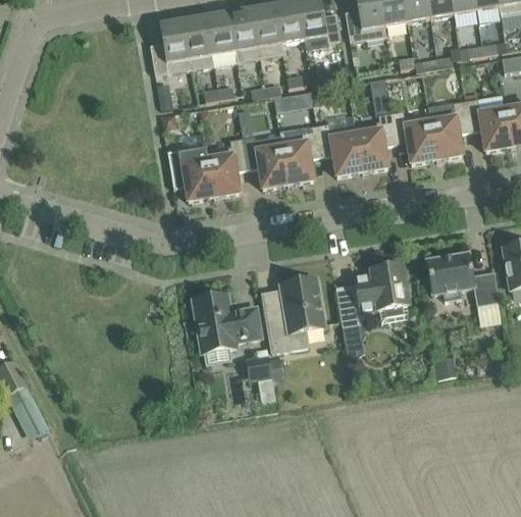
[(303,0),(297,1),(303,40),(305,50),(342,44),(336,14),(323,16),(320,0),(303,0)]
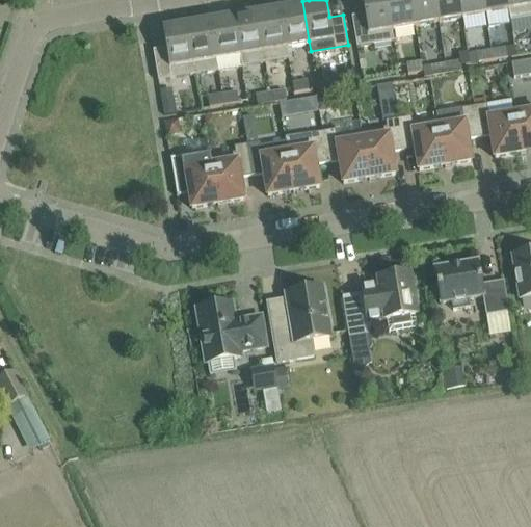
[(391,26),(387,0),(362,0),(364,10),(350,12),(356,44),(393,37),(391,26)]
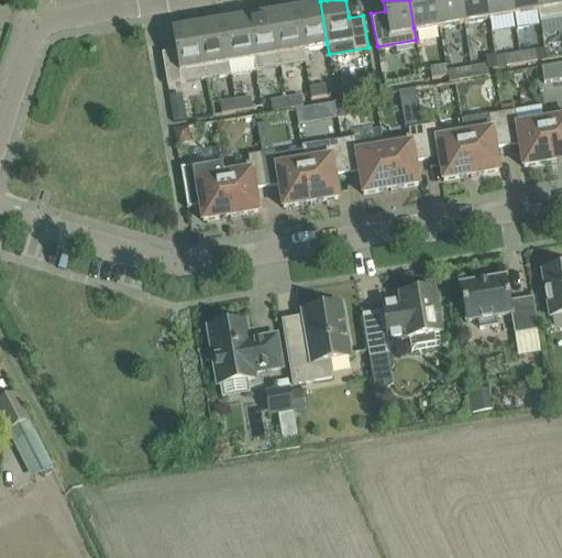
[(439,23),(434,0),(409,0),(414,28),(439,23)]
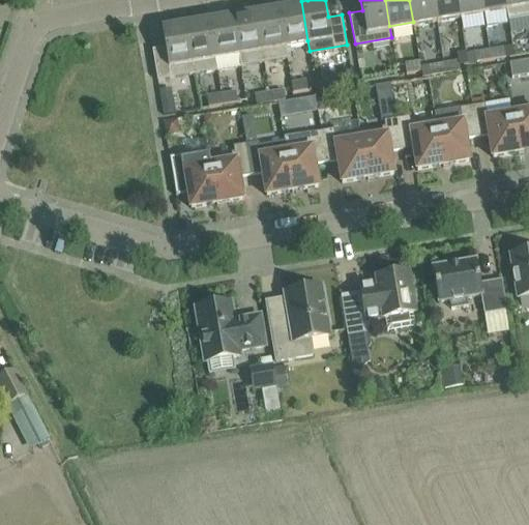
[(436,19),(433,0),(409,0),(413,22),(436,19)]
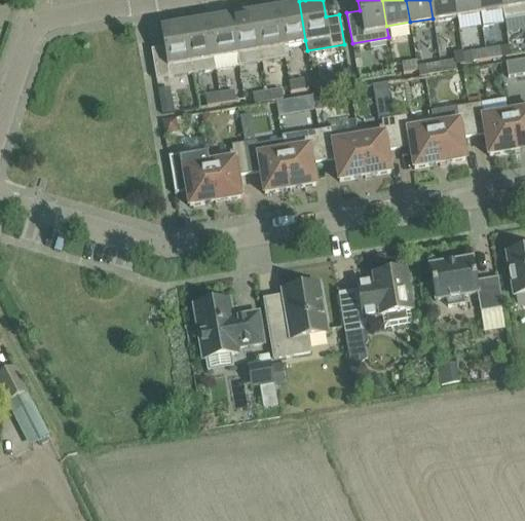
[(456,14),(453,0),(429,0),(433,19),(456,14)]
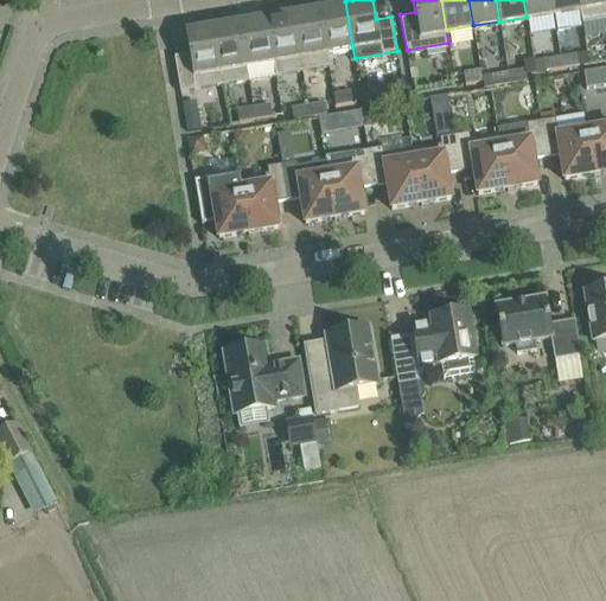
[(553,12),(550,0),(523,0),(527,17),(553,12)]
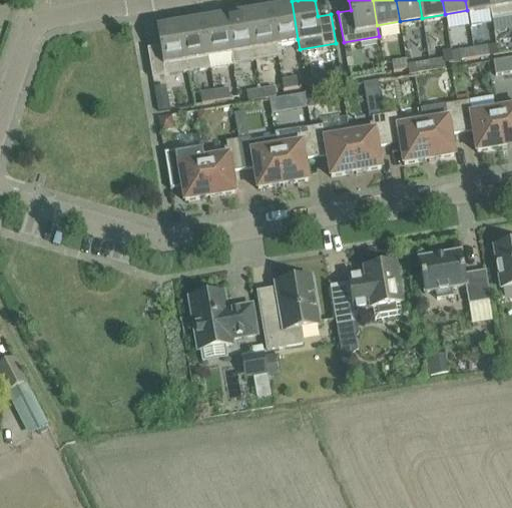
[(490,6),(488,0),(465,0),(467,10),(490,6)]
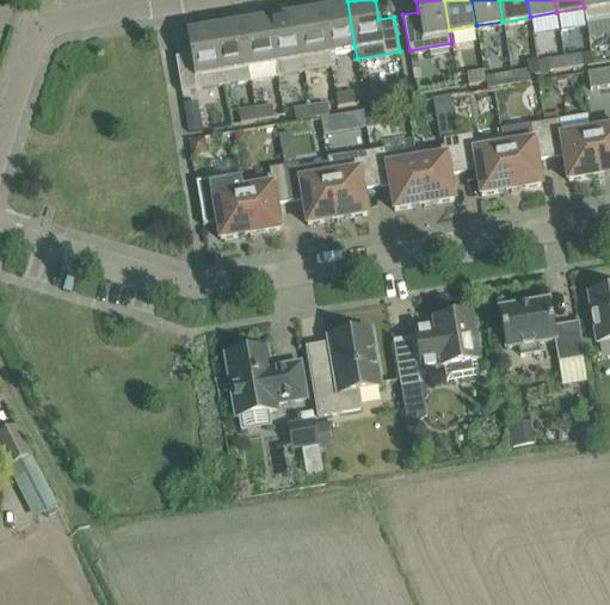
[(581,0),(584,7),(585,20),(609,16),(609,0),(581,0)]
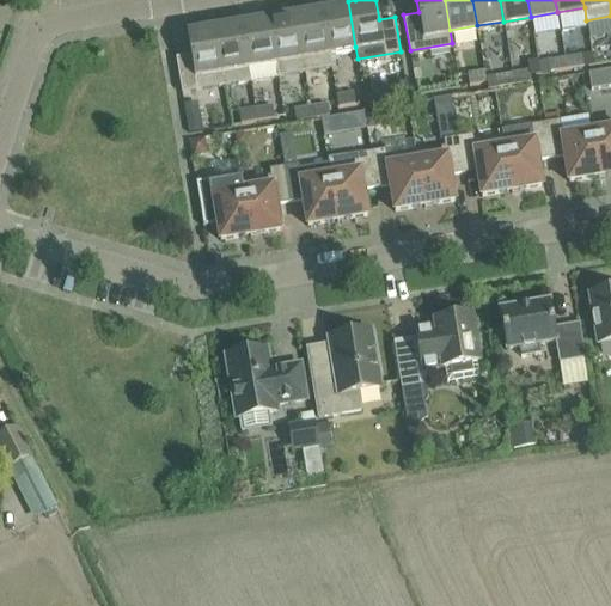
[(355,47),(348,1),(321,6),(329,50),(355,47)]
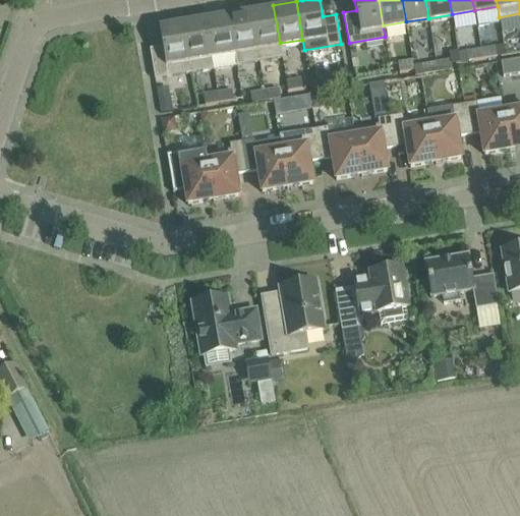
[(280,43),(273,5),(250,8),(258,58),(282,54),(280,43)]
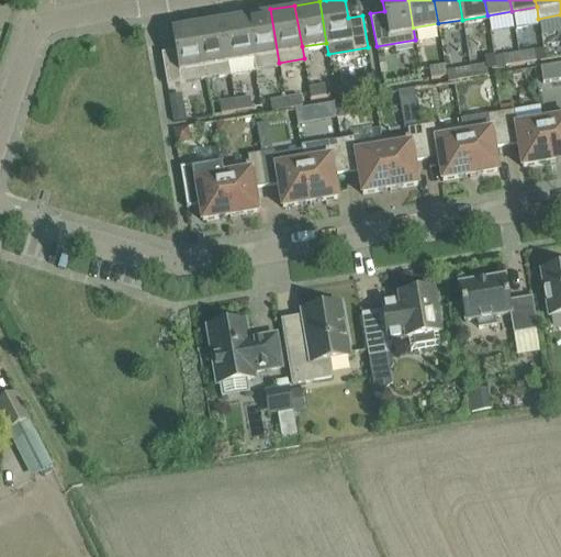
[(279,63),(270,9),(246,13),(255,66),(279,63)]
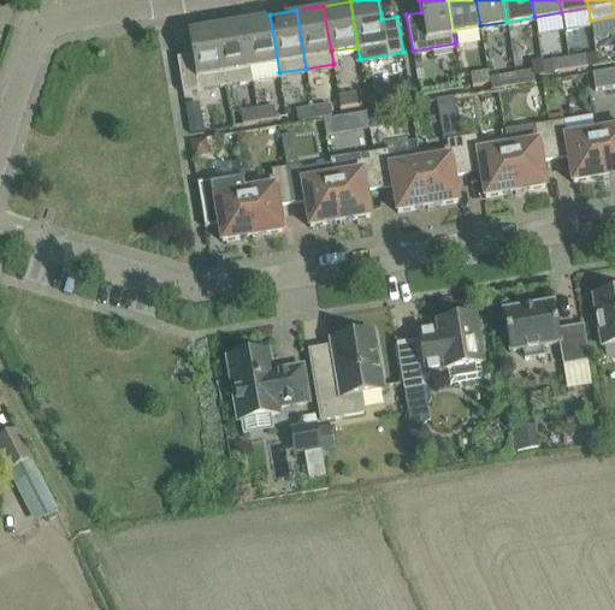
[(279,72),(270,15),(242,19),(252,77),(279,72)]
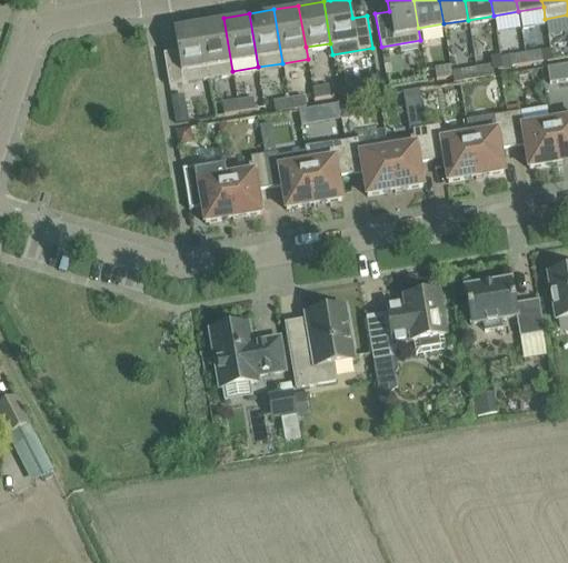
[(232,71),(223,18),(199,22),(208,76),(232,71)]
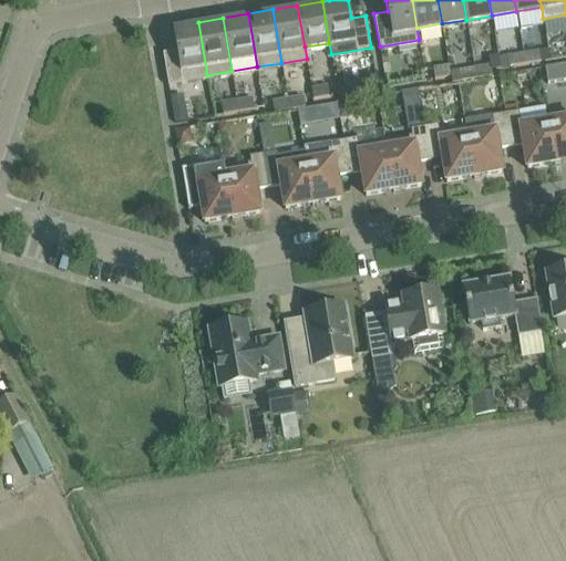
[(207,75),(198,22),(172,27),(176,47),(162,49),(167,82),(207,75)]
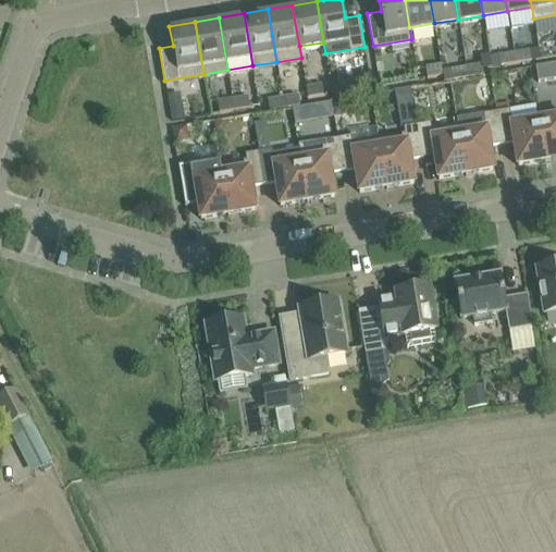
[(529,46),(514,48),(516,59),(531,57),(529,46)]
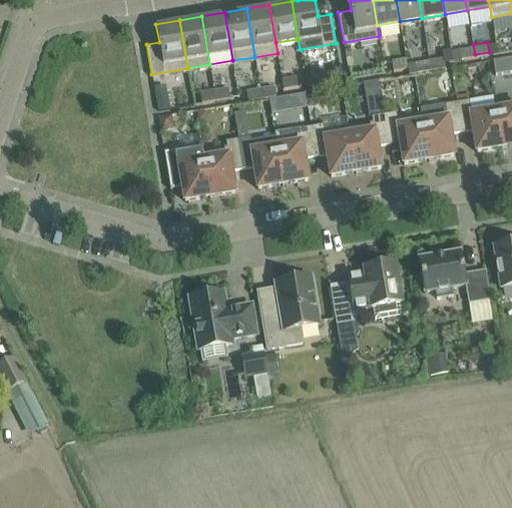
[(475,54),(473,44),(459,47),(461,57),(475,54)]
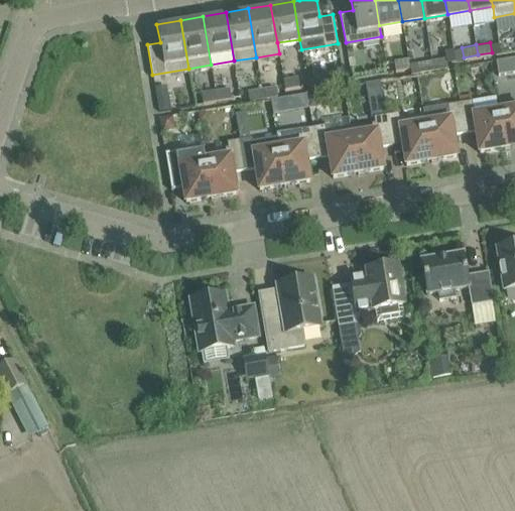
[(514,69),(514,54),(495,57),(498,73),(514,69)]
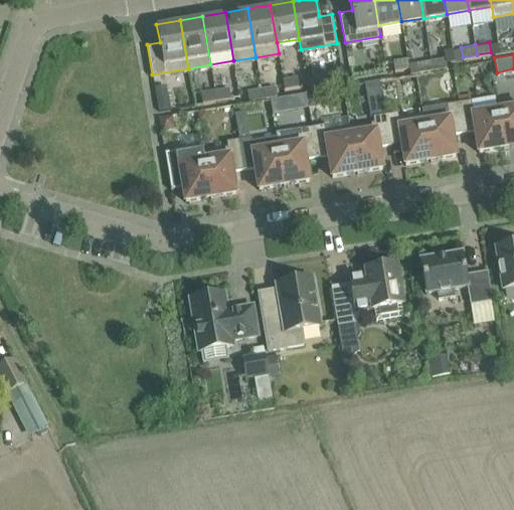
[(445,55),(431,58),(433,68),(447,65),(445,55)]
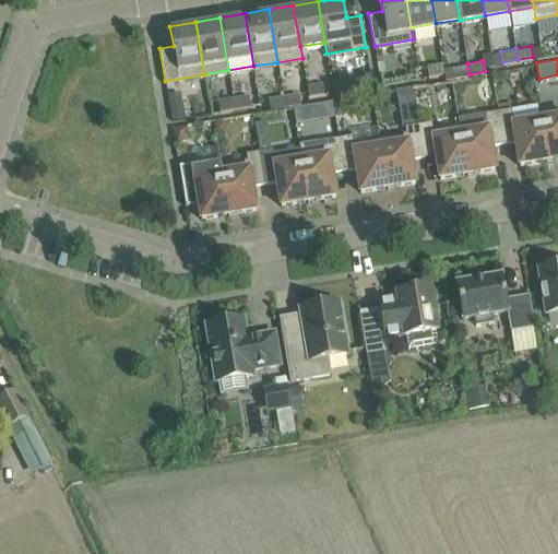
[(443,71),(441,61),(426,63),(428,74),(443,71)]
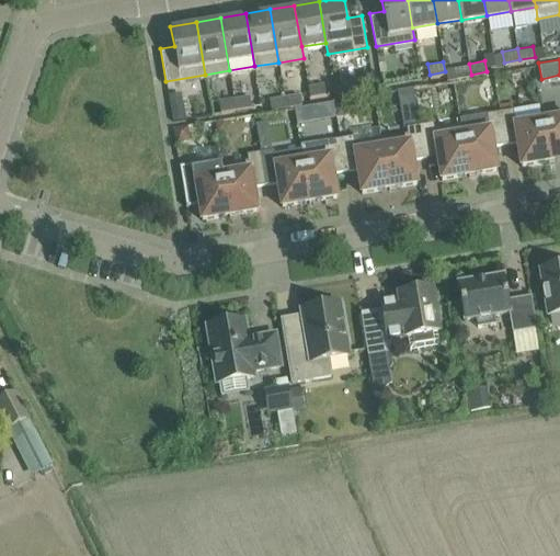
[(471,75),(469,64),(454,66),(455,77),(471,75)]
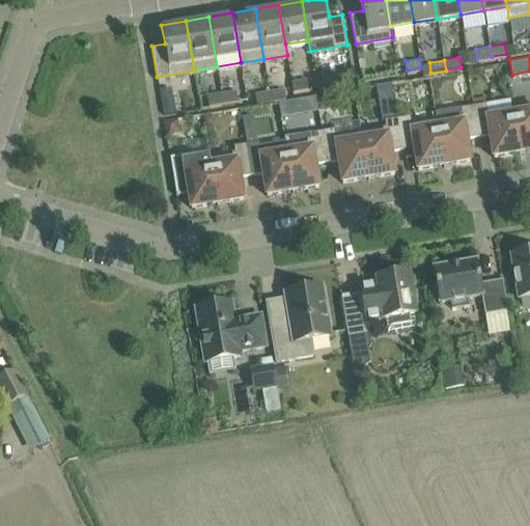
[(291,79),(293,89),(307,87),(306,77),(291,79)]
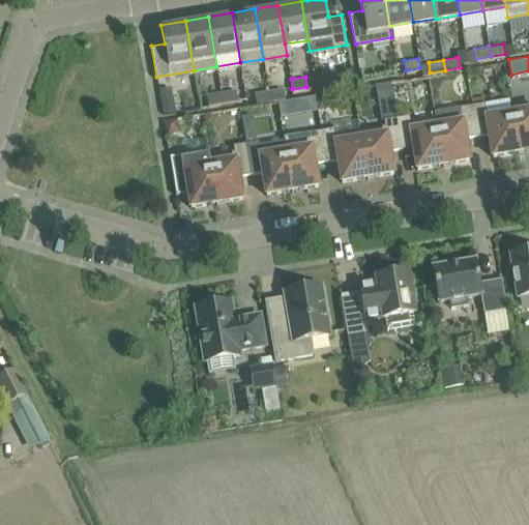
[(283,86),(268,89),(270,99),(285,96),(283,86)]
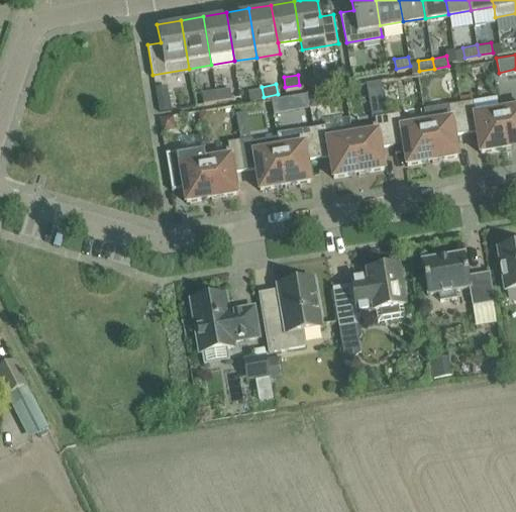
[(229,86),(215,89),(217,99),(231,96),(229,86)]
